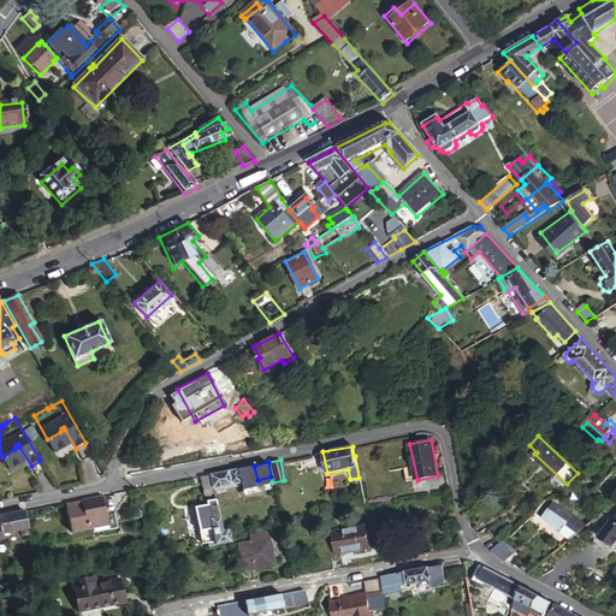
[(209,474),(212,486),(249,478),(247,467),(209,474)]
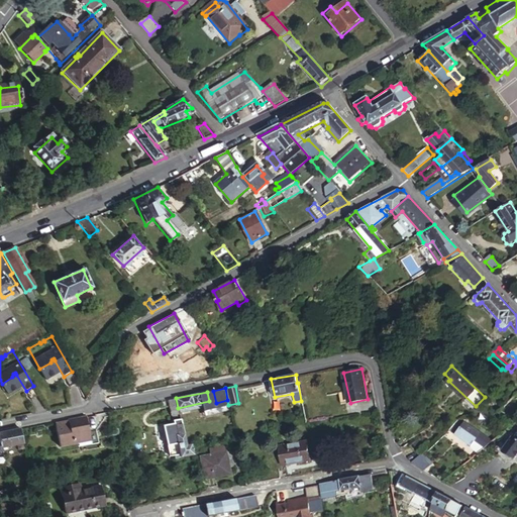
[(179,413),(178,408),(176,398),(169,400),(172,414),(177,413),(179,413)]
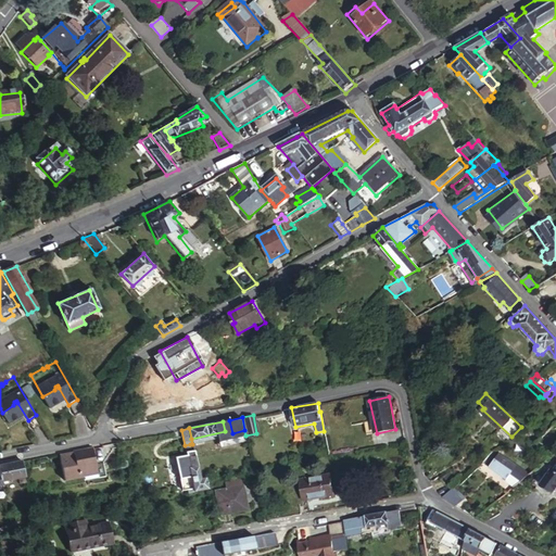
[(550,457),(555,453),(538,443),(534,446),(550,457)]
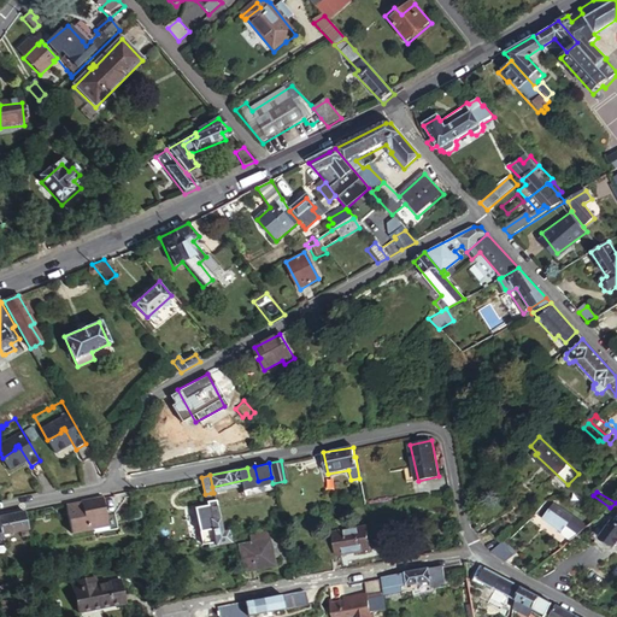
[(207,506),(216,505),(213,493),(211,493),(205,494),(206,503),(207,506)]
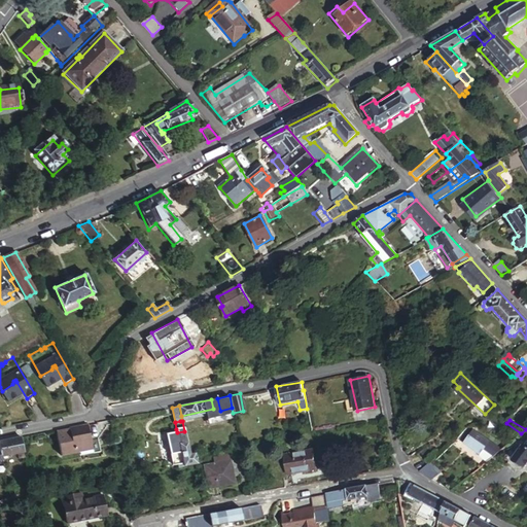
[(91,441),(88,425),(70,429),(70,430),(64,431),(63,430),(57,431),(62,457),(79,453),(91,451),(93,448),(91,441)]
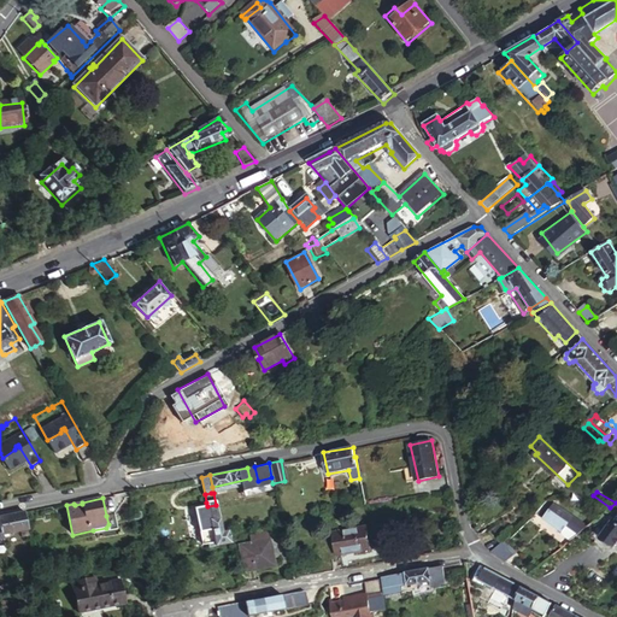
[(230,541),(228,529),(222,530),(216,505),(207,506),(206,503),(194,505),(200,535),(212,533),(213,544),(230,541)]
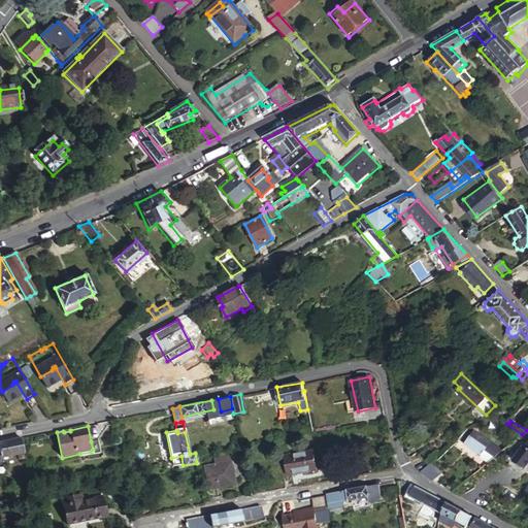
[(464,432),(458,439),(480,456),(484,452),(492,458),(501,451),(474,430),(469,435),(464,432)]
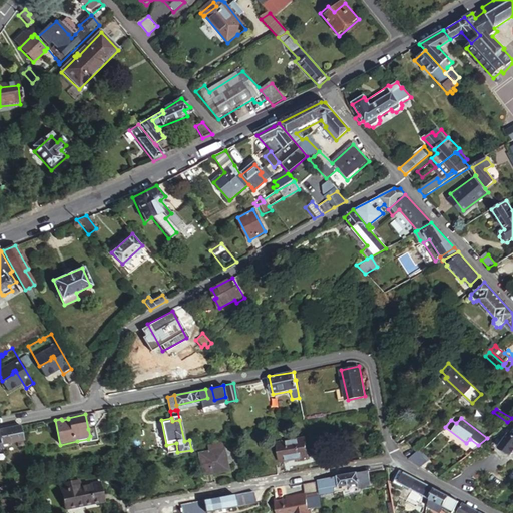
[(24,441),(21,425),(0,429),(0,438),(3,449),(5,449),(4,445),(24,441)]
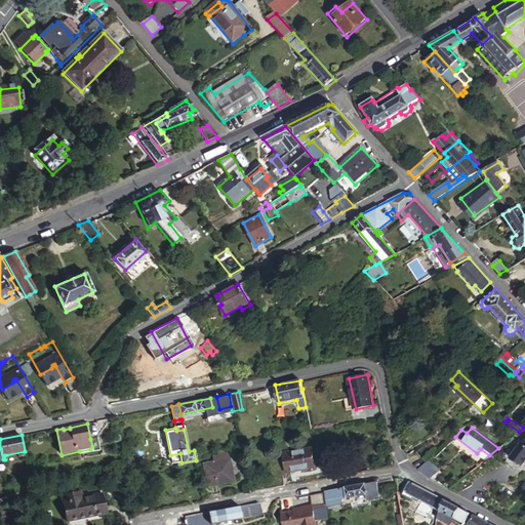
[(122,442),(120,435),(108,438),(109,445),(122,442)]
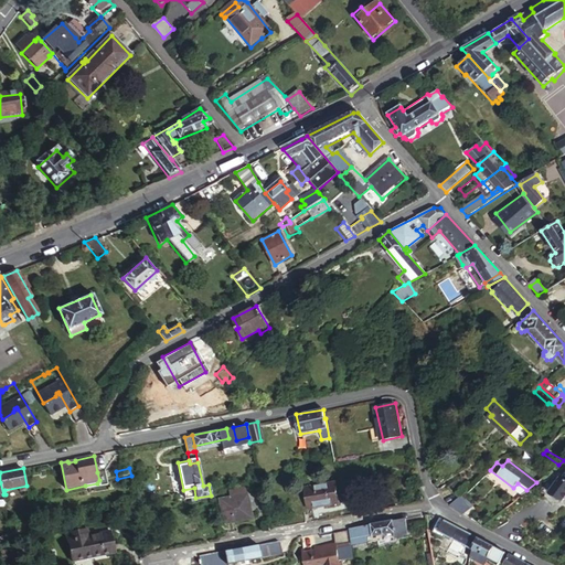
[(564,468),(550,491),(563,500),(564,496),(564,468)]
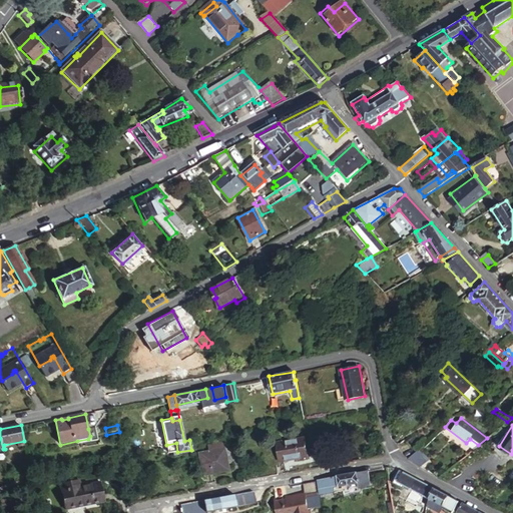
[(95,428),(88,429),(90,436),(88,439),(77,441),(78,444),(98,440),(95,428)]
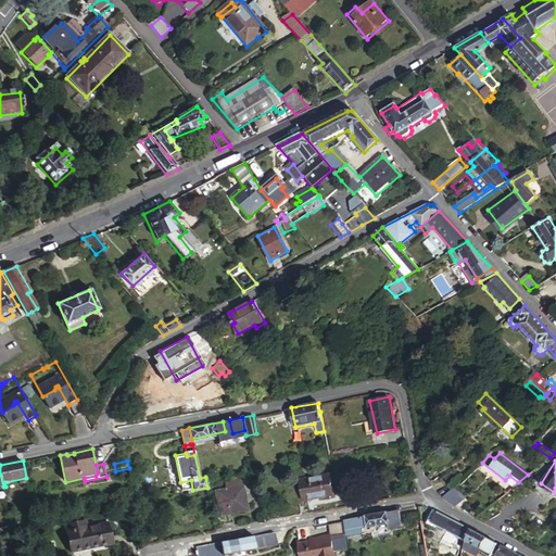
[(450,491),(453,488),(460,480),(453,472),(442,484),(450,491)]
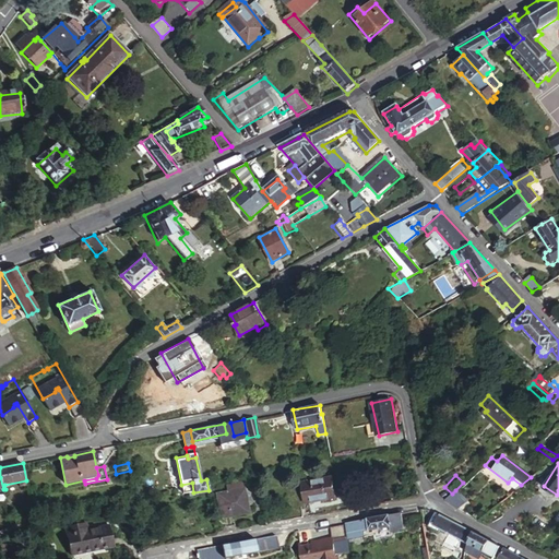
[(329,479),(298,485),(300,500),(306,499),(306,504),(332,500),(329,479)]
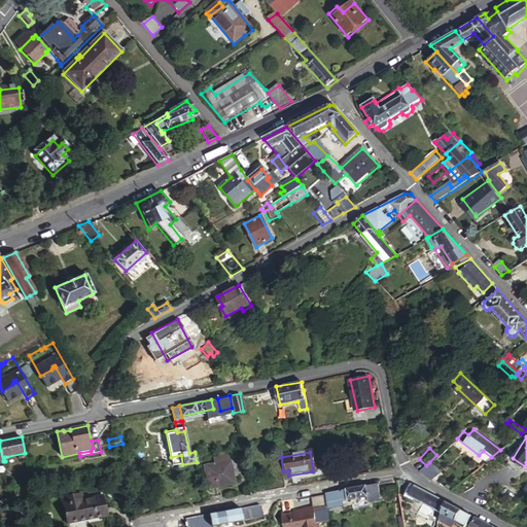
[(215,456),(216,463),(231,461),(229,454),(215,456)]
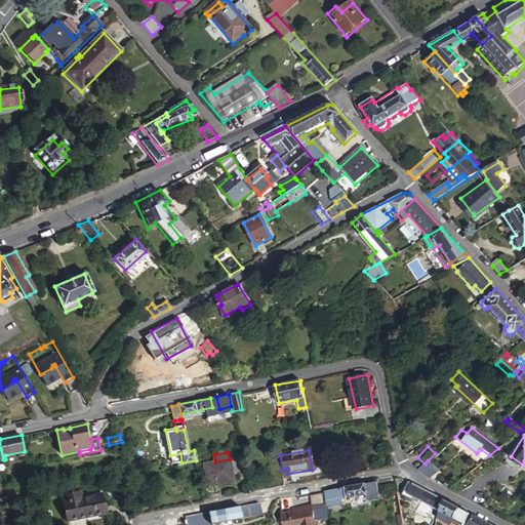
[(428,460),(425,463),(417,471),(429,477),(436,470),(432,465),(436,460),(434,457),(429,462),(428,460)]
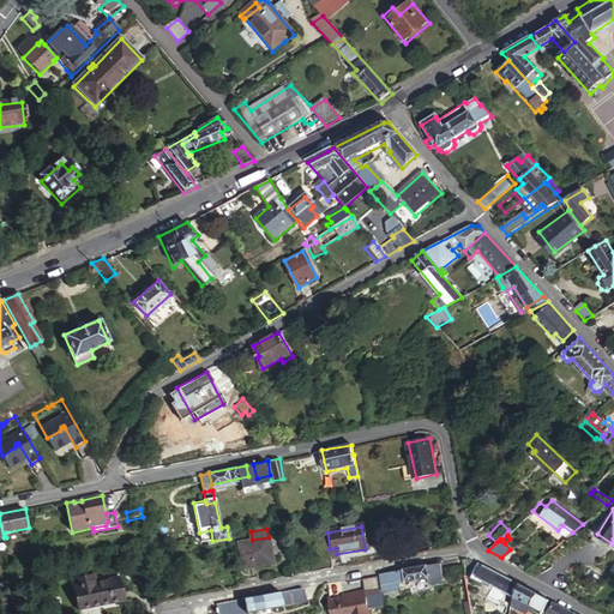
[(274,561),(269,537),(252,540),(240,542),(245,567),(274,561)]
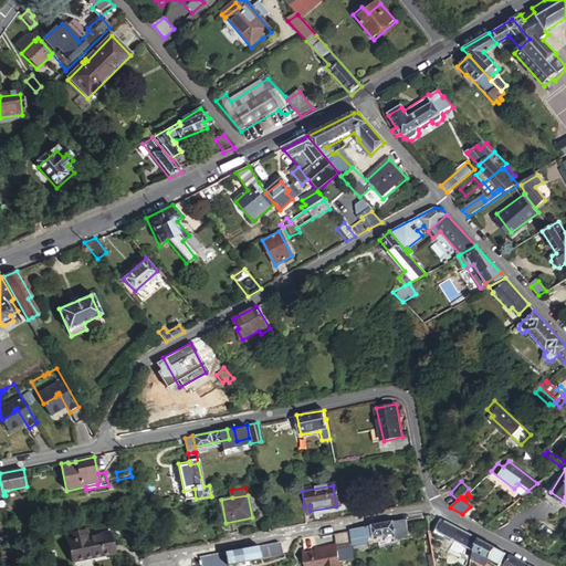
[(503,520),(498,516),(494,523),(500,526),(503,520)]
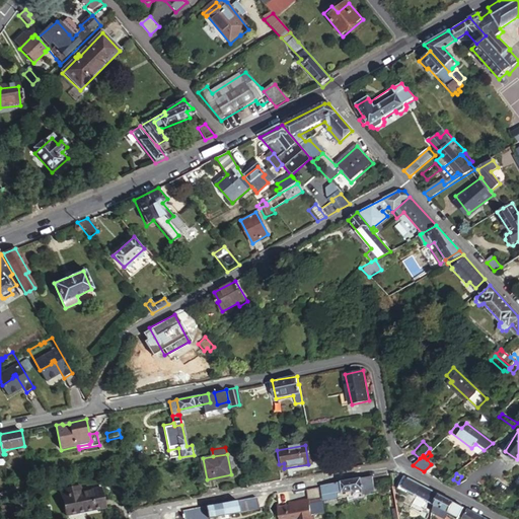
[(372,476),(321,485),(323,500),(339,497),(339,494),(364,490),(364,493),(375,491),(372,476)]
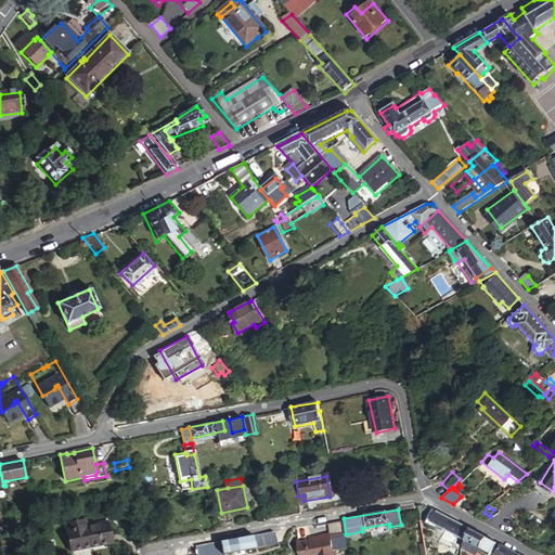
[(427,521),(464,541),(470,529),(448,517),(434,510),(427,521)]
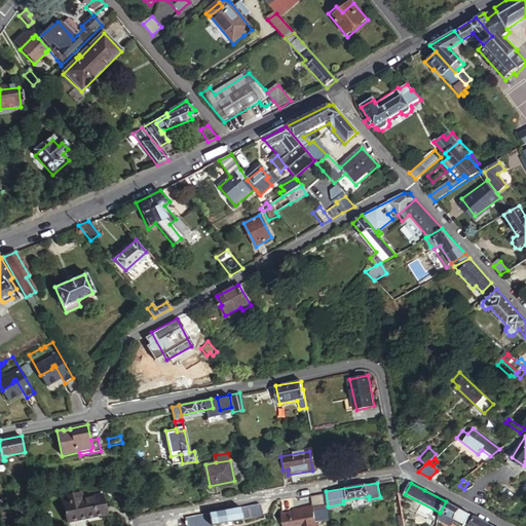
[(66,522),(106,514),(103,495),(82,499),(80,491),(61,495),(66,522)]
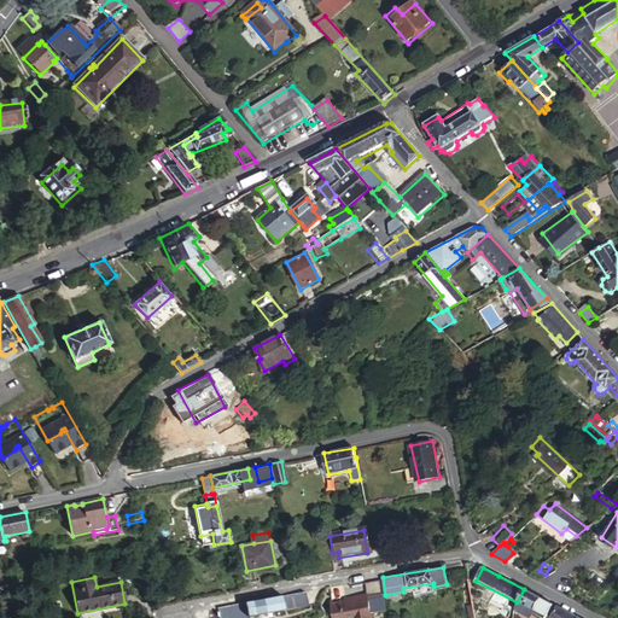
[(380,579),(366,582),(368,594),(371,594),(372,595),(383,593),(380,579)]
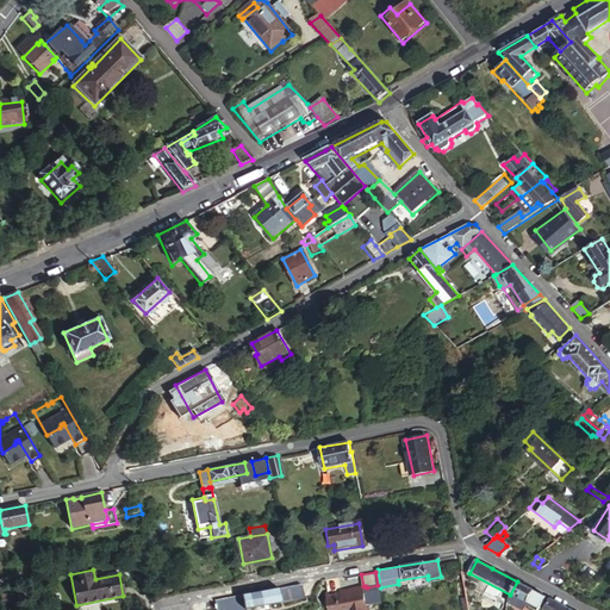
[(531,609),(537,609),(545,596),(517,582),(510,595),(508,604),(516,608),(521,601),(527,604),(526,607),(531,609)]
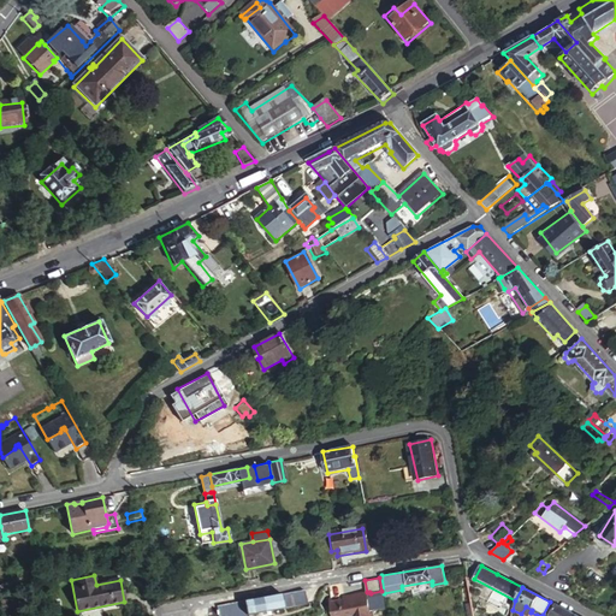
[(226,603),(215,606),(218,614),(218,615),(246,615),(304,603),(302,590),(294,591),(226,603)]
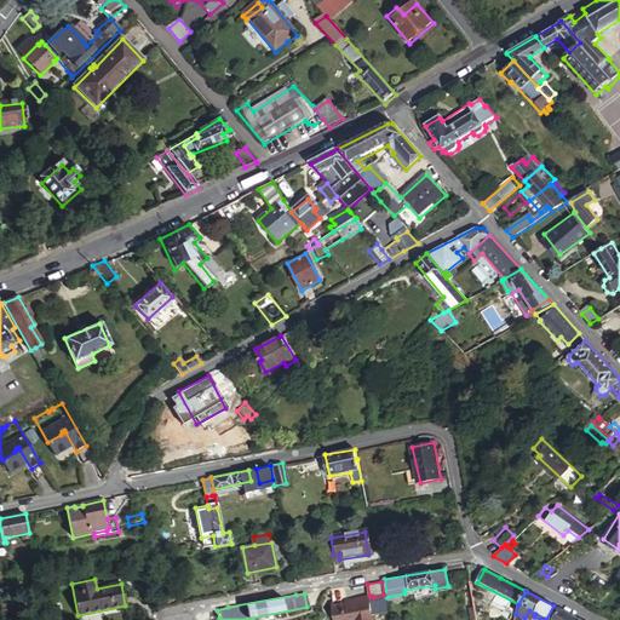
[(373,597),(372,596),(369,596),(334,602),(337,619),(357,616),(359,619),(375,619),(374,608),(373,600),(373,597)]
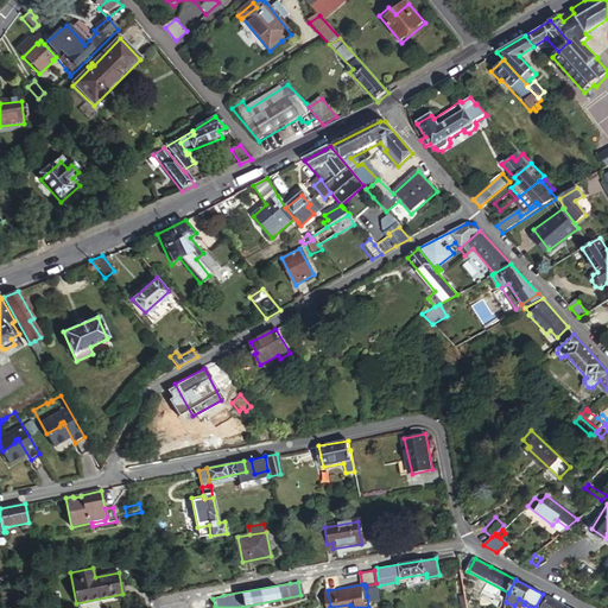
[(378,594),(377,586),(368,588),(369,595),(378,594)]
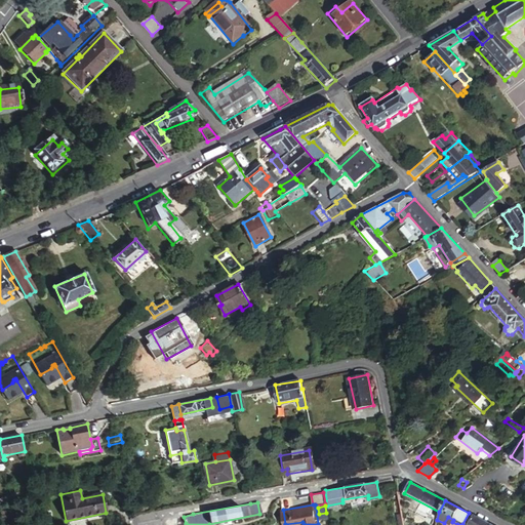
[(491,524),(477,518),(474,516),(468,524),(491,524)]
